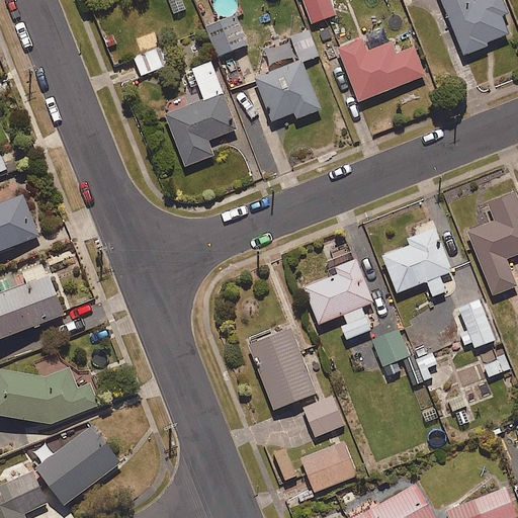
[(338,12),(332,0),(304,0),(315,23),(338,12)]
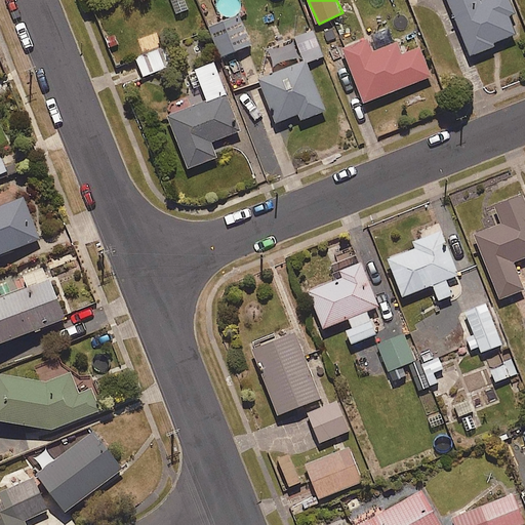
[(449,0),(474,56),(498,46),(496,43),(518,35),(511,17),(518,14),(511,0),(449,0)]
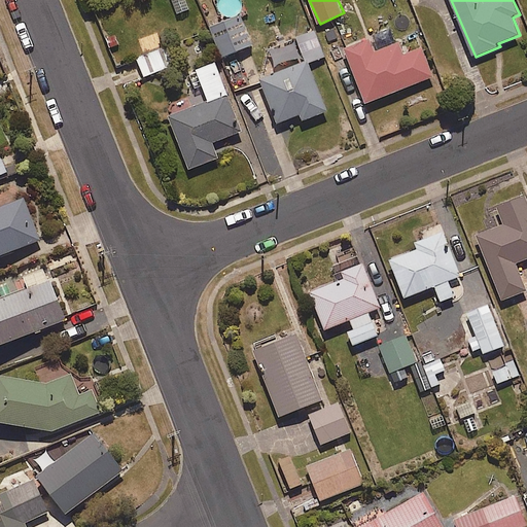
[(255,44),(242,13),(209,28),(222,59),(255,44)]
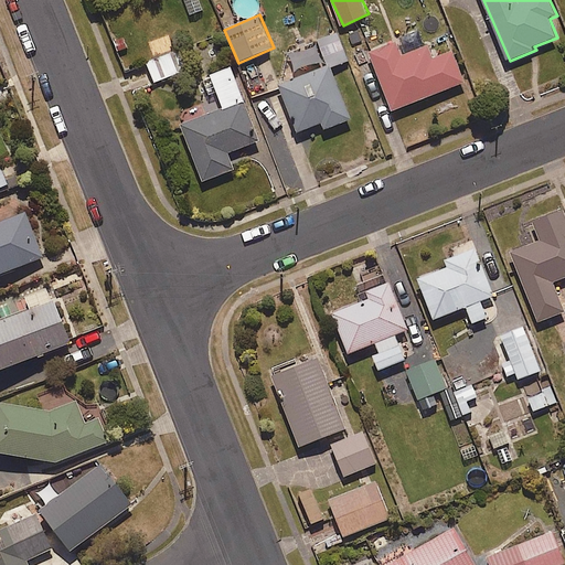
[(429,43),(402,54),(397,41),(368,52),(392,114),(468,84),(455,50),(435,57),(429,43)]
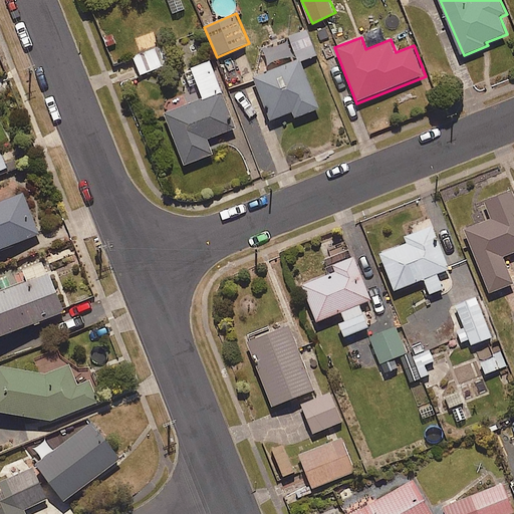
[(296,49),(298,53),(302,63),(319,56),(313,42),(296,49)]
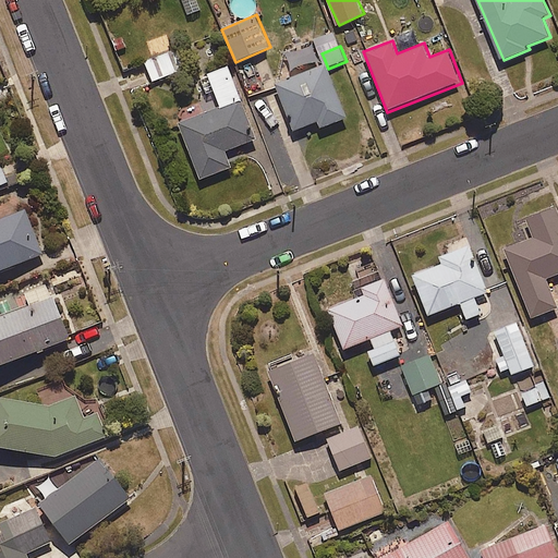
[(184,69),(176,47),(144,61),(154,83),(184,69)]
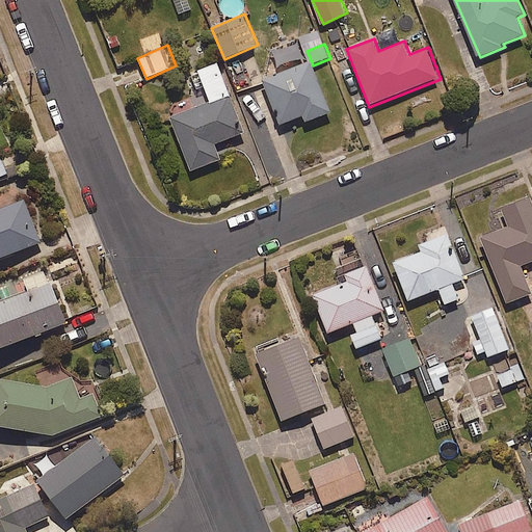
[(331,112),(313,65),(309,55),(261,74),(282,125),(303,116),(307,123),(331,112)]
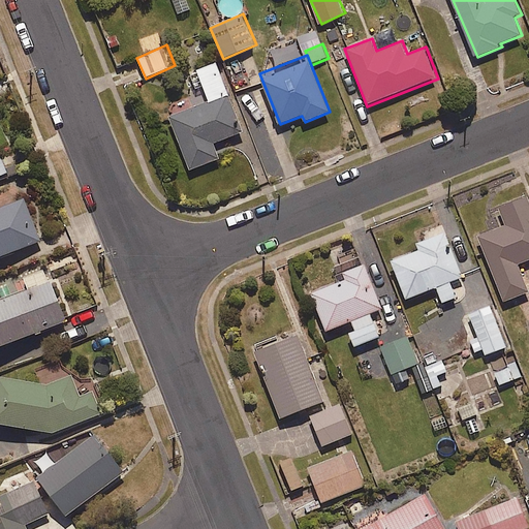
[(215,144),(244,132),(218,63),(198,70),(208,96),(169,111),(191,170),(220,159),(215,144)]
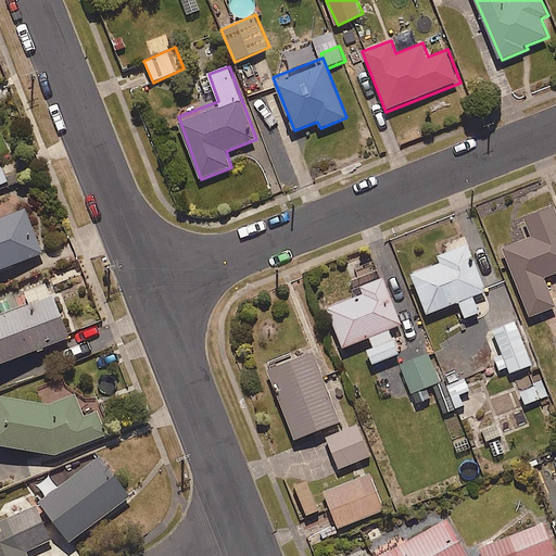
[(0,188),(19,179),(15,172),(8,176),(4,166),(0,168),(0,188)]
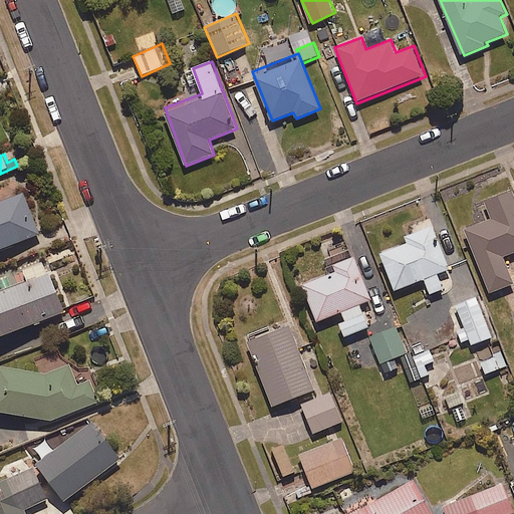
[(513,284),(513,280),(505,257),(513,253),(513,193),(480,207),(486,222),(466,230),(490,294),(513,284)]
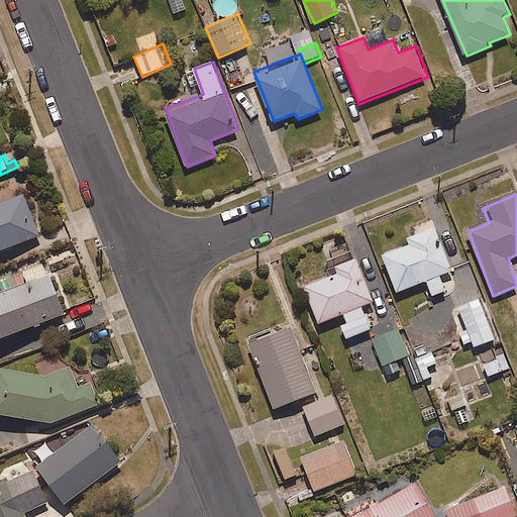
[(0,250),(37,237),(22,195),(0,203),(0,250)]
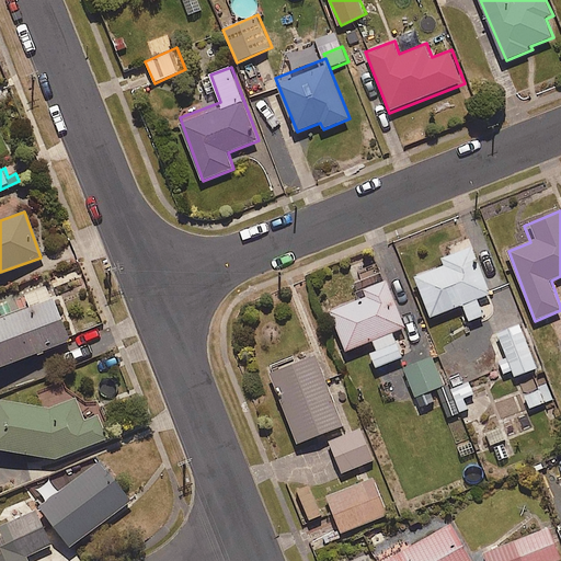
[(478,299),(491,294),(472,248),(444,259),(446,265),(418,277),(433,318),(464,305),(470,322),(484,316),(478,299)]
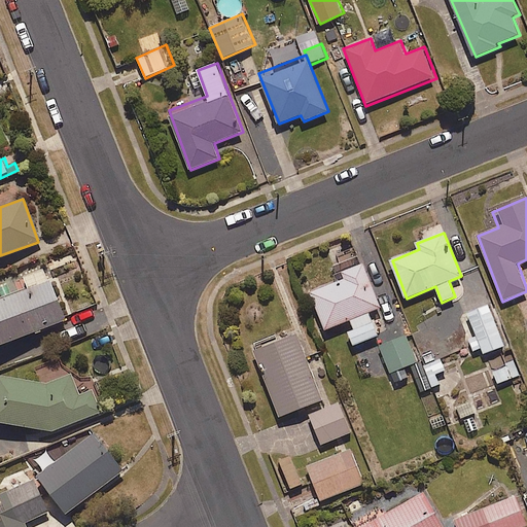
[(312,293),(326,330),(350,321),(354,331),(351,332),(356,345),(379,336),(370,313),(382,308),(361,255),(335,266),(341,281),(312,293)]
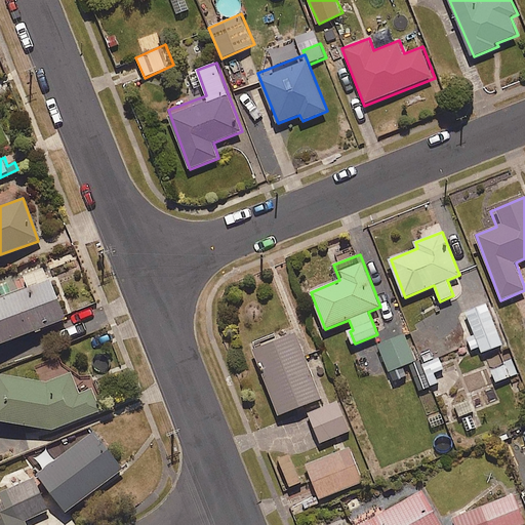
[(0,296),(0,345),(67,318),(46,268),(24,277),(27,286),(0,296)]
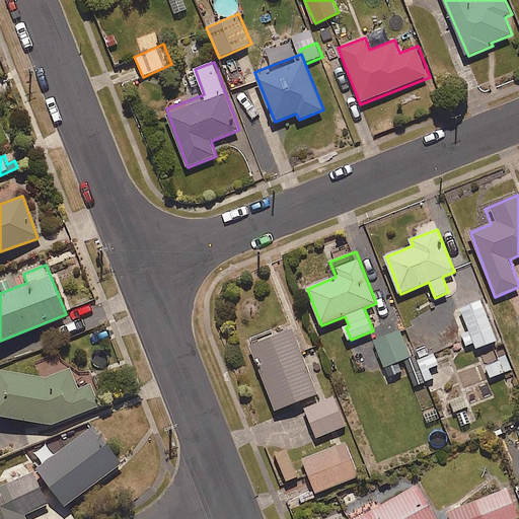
[(483,301),(454,312),(469,348),(474,345),(476,350),(500,340),(483,301)]
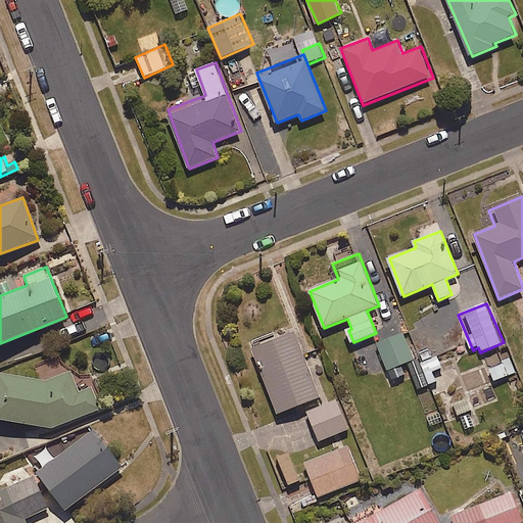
[(321,399),(293,326),(250,342),(279,416),(321,399)]
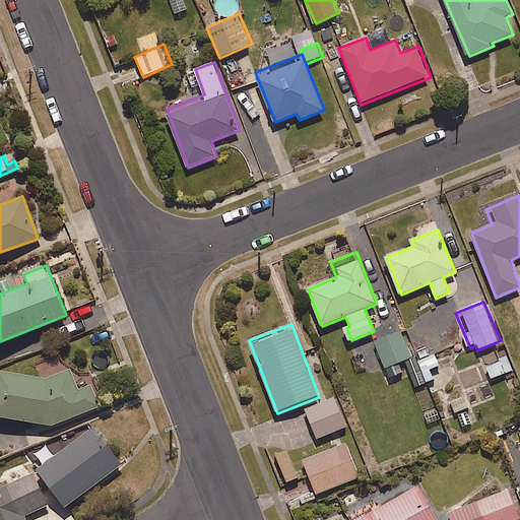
[(400,366),(413,360),(400,330),(376,341),(392,379),(404,374),(400,366)]
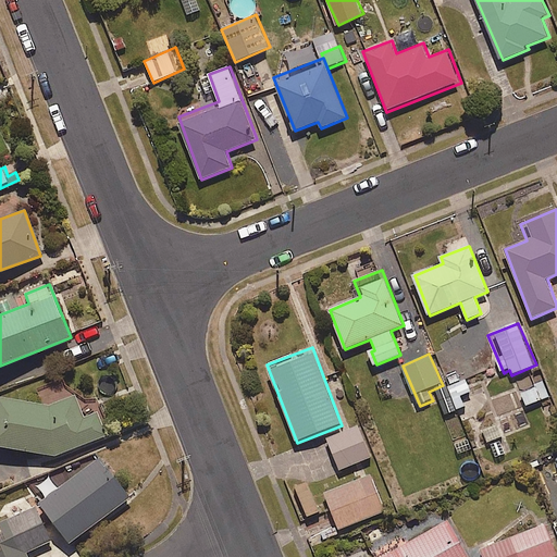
[(461,396),(472,392),(467,380),(448,387),(458,409),(466,406),(461,396)]
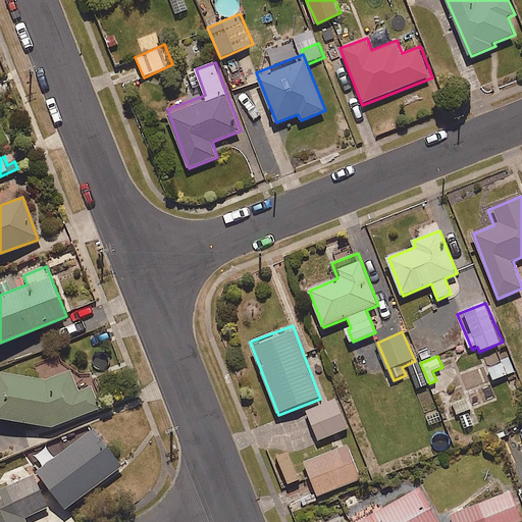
[(493,380),(515,372),(511,360),(488,368),(493,380)]
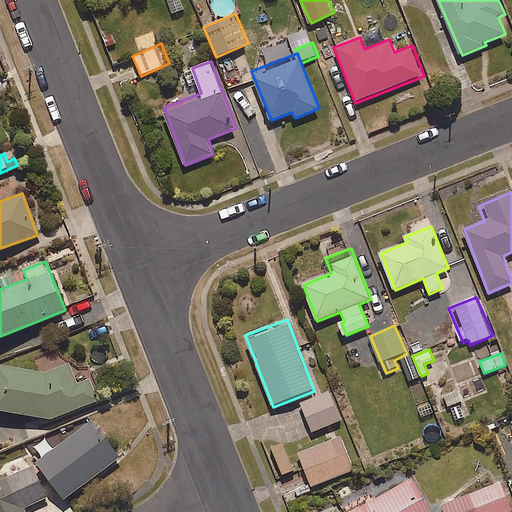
[(0,410),(51,419),(100,401),(92,380),(79,385),(71,364),(46,374),(0,366),(0,369),(0,410)]
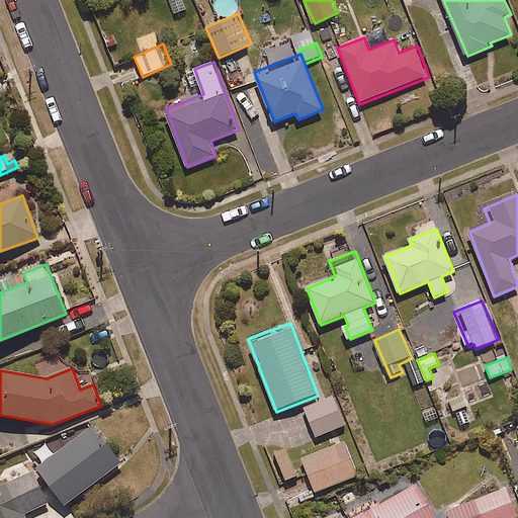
[(317,437),(345,426),(334,397),(306,408),(317,437)]
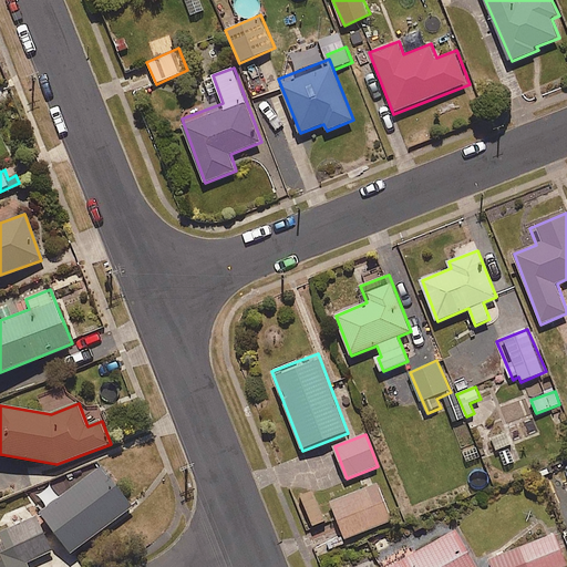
[(73,555),(136,506),(105,465),(42,514),(73,555)]
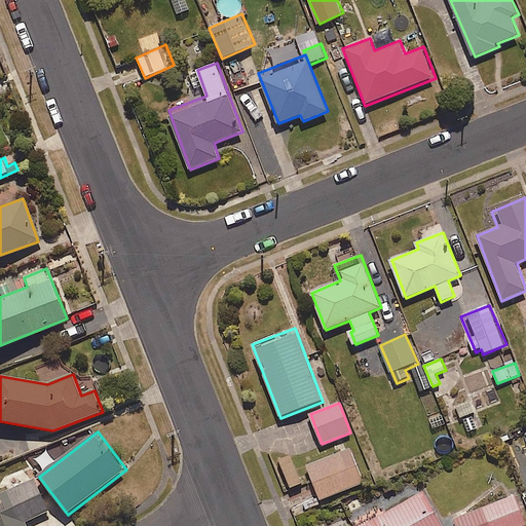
[(365,482),(350,447),(305,465),(320,500),(365,482)]
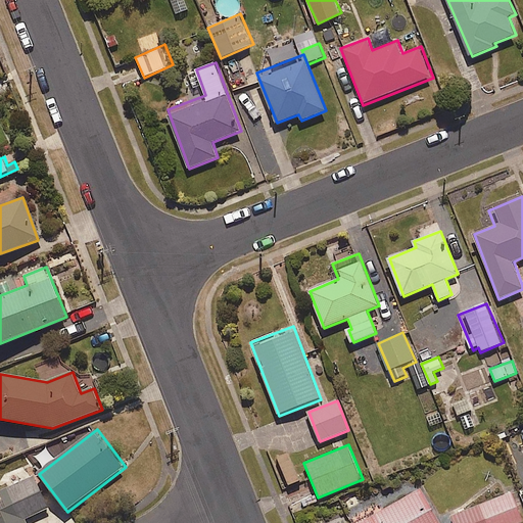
[(286,487),(300,481),(289,453),(275,459),(286,487)]
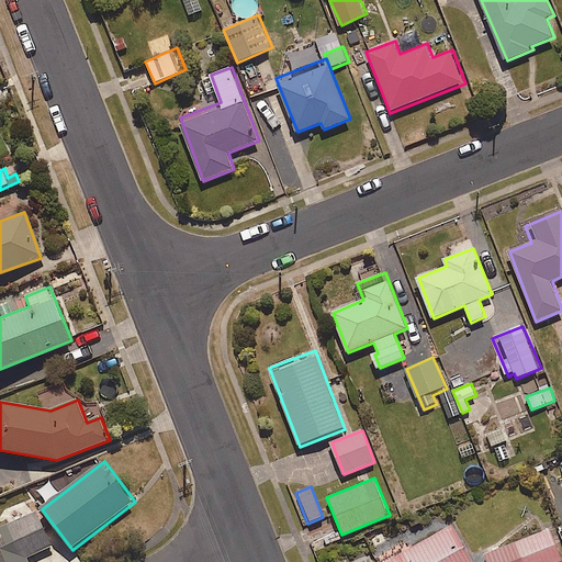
[(30,561),(27,558),(53,547),(38,512),(0,527),(0,561),(30,561)]
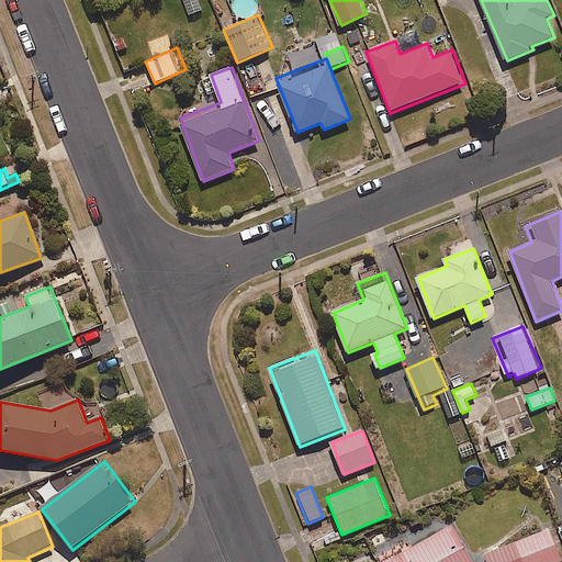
[(473,561),(453,526),(408,551),(402,540),(378,553),(382,561),(380,561),(473,561)]
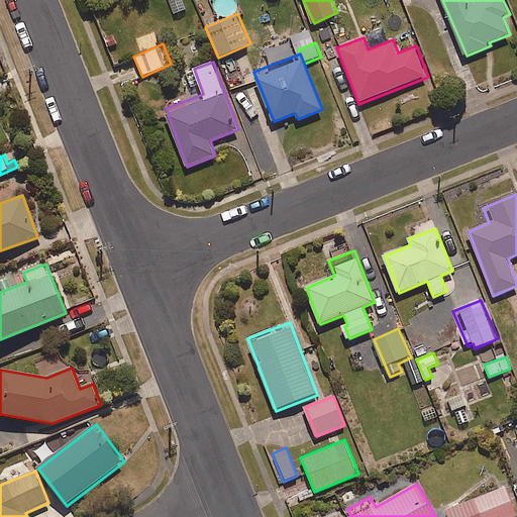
[(516,516),(506,488),(445,511),(447,516),(516,516)]
